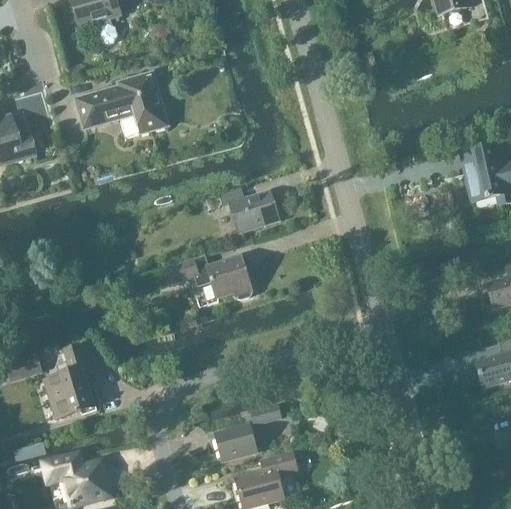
[(79,28),(95,23),(97,30),(95,33),(97,41),(105,45),(112,43),(116,35),(114,28),(110,25),(108,20),(120,16),(115,0),(70,0),(79,28)]
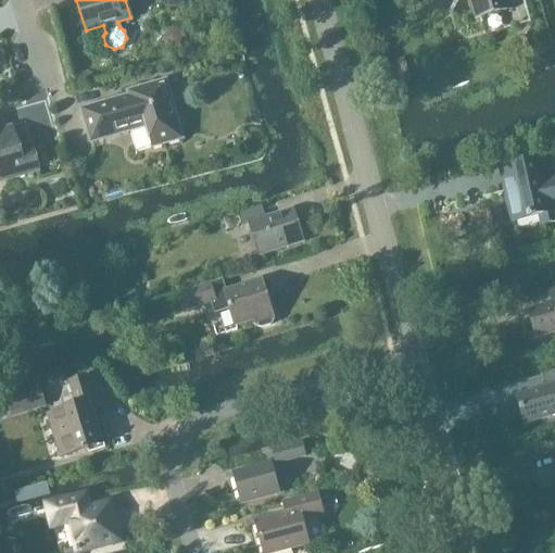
[(470,0),(476,17),(511,8),(508,0),(470,0)]
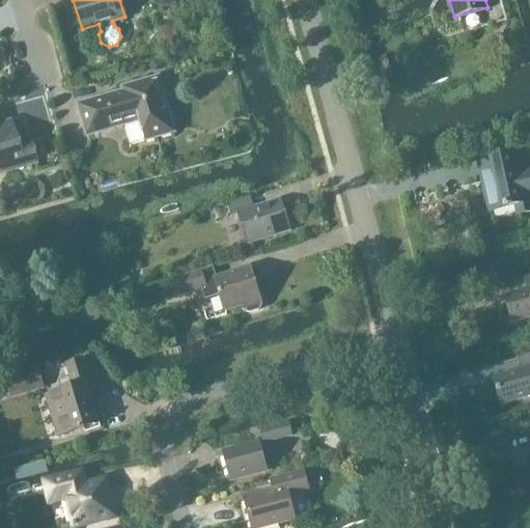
[(172,131),(157,78),(122,87),(123,89),(111,92),(113,98),(102,101),(101,98),(78,104),(86,131),(111,123),(111,127),(139,118),(145,138),(172,131)]
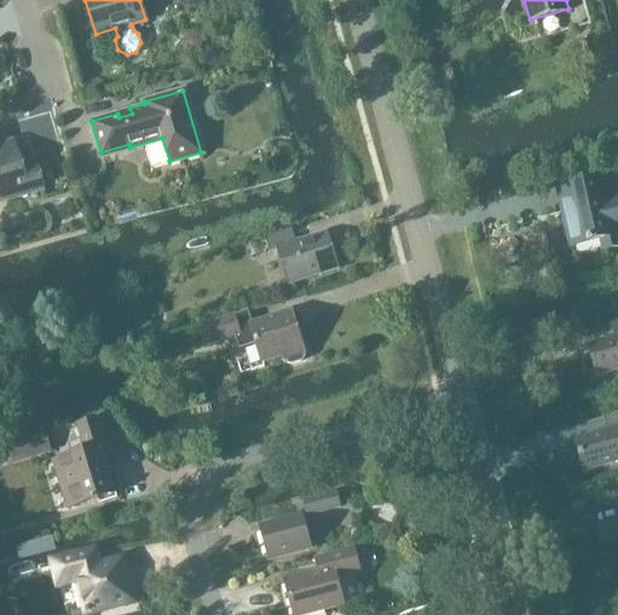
[(0,199),(40,189),(32,160),(16,164),(10,140),(0,143),(0,199)]
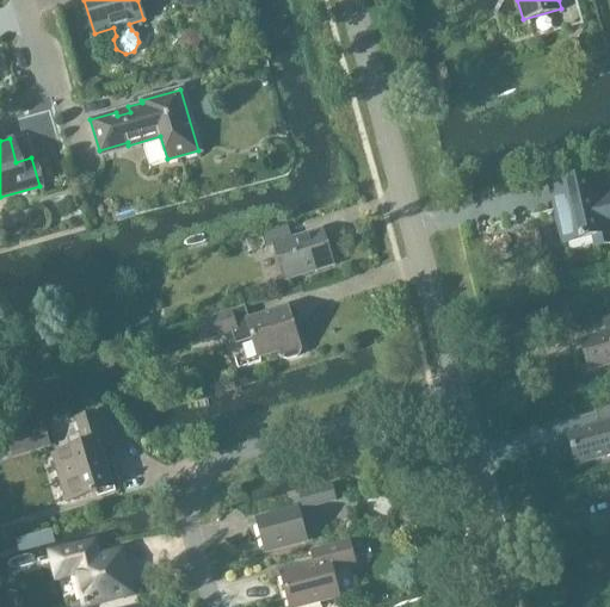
[(609,186),(596,190),(592,174),(548,184),(555,217),(560,216),(566,242),(592,236),(595,247),(609,243),(609,186)]
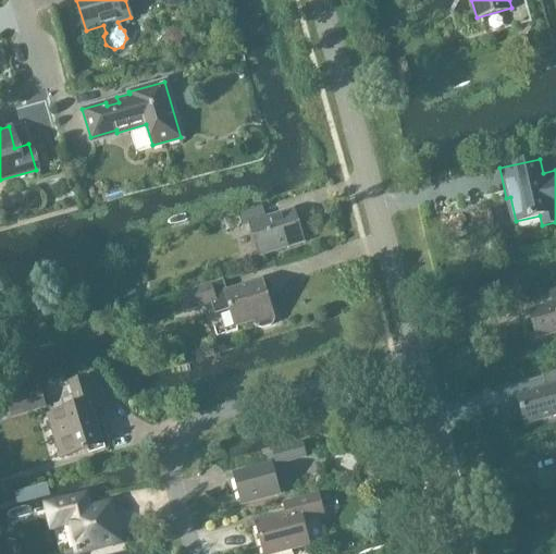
[(266,218),(261,205),(237,212),(242,225),(249,223),(259,254),(303,239),(293,209),(266,218)]
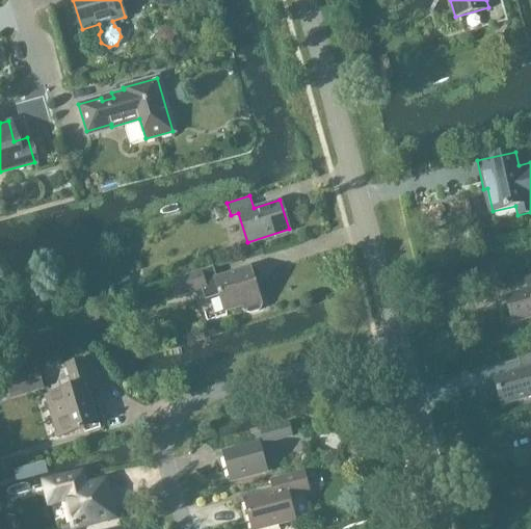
[(201,271),(169,282),(175,297),(202,289),(205,298),(219,294),(224,311),(241,306),(242,309),(245,311),(249,312),(258,310),(260,307),(261,303),(249,268),(205,282),(201,271)]
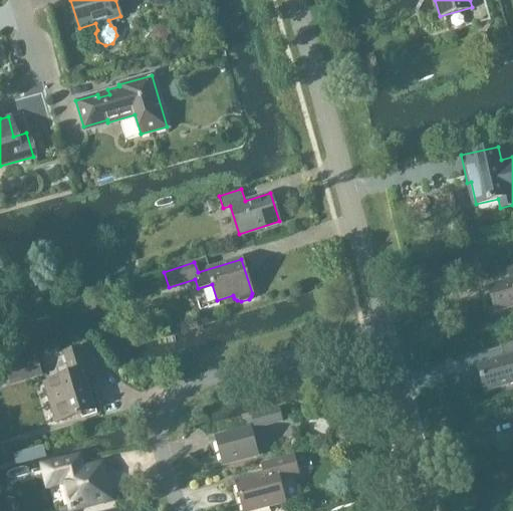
[(495,311),(512,306),(512,264),(505,267),(509,280),(488,286),(495,311)]
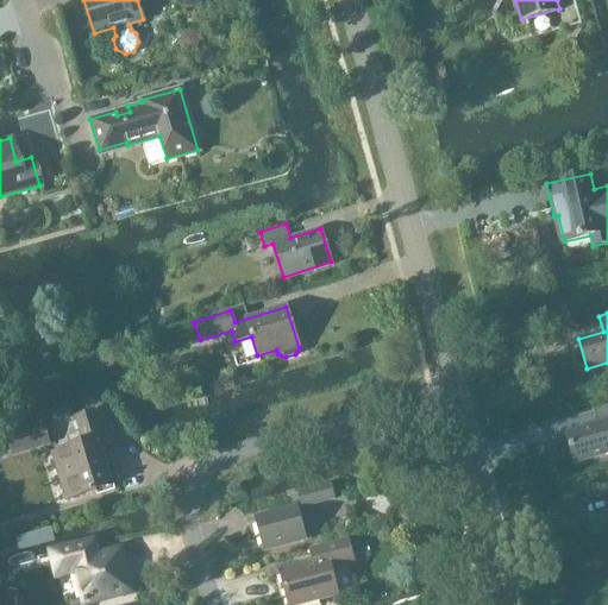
[(146,314),(132,319),(137,334),(151,329),(146,314)]
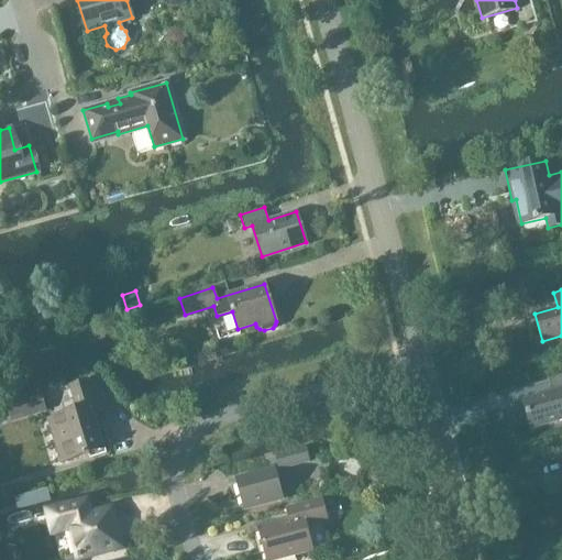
[(530,428),(561,419),(561,373),(548,377),(551,392),(522,401),(530,428)]
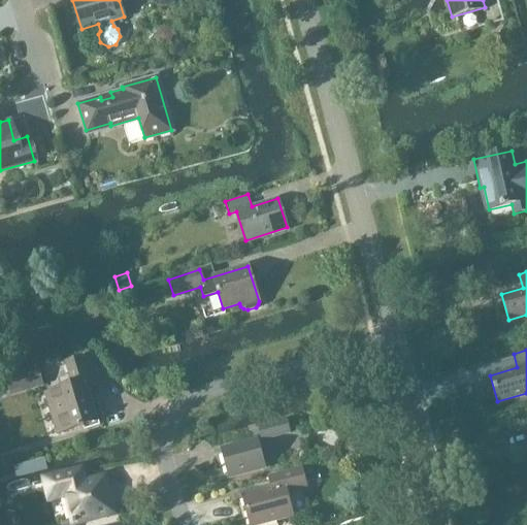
[(58,433),(95,422),(84,387),(99,382),(90,355),(66,362),(72,384),(45,392),(58,433)]
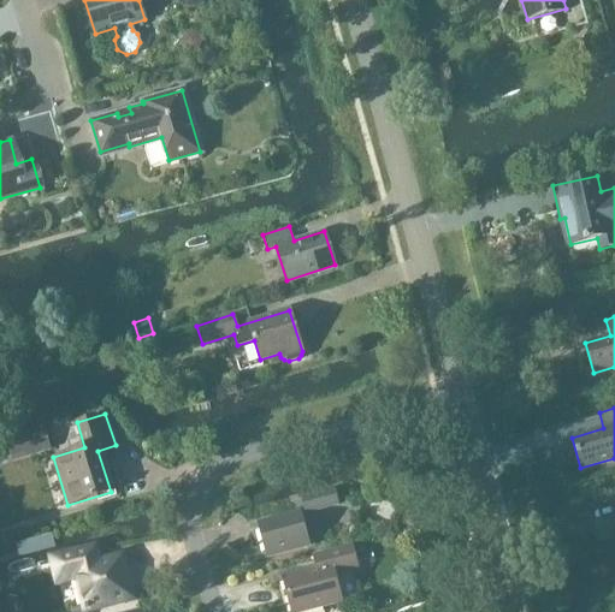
[(42,421),(23,427),(29,446),(48,441),(42,421)]
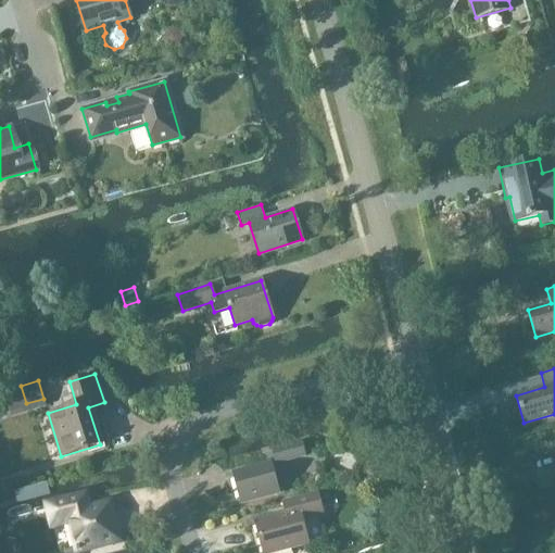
[(275,463),(305,454),(302,442),(272,450),(275,463)]
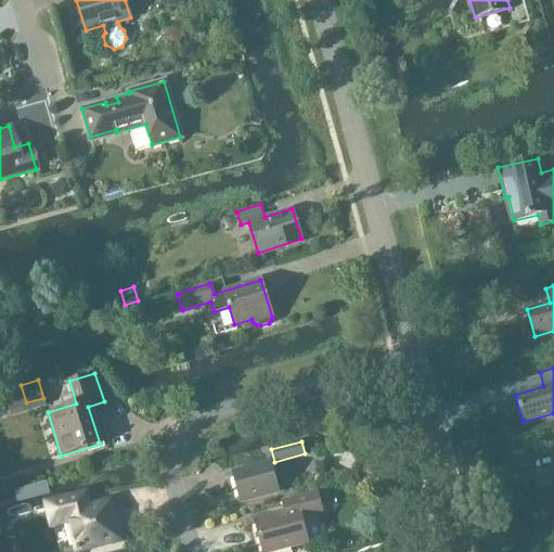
[(240,500),(278,489),(270,462),(232,473),(240,500)]
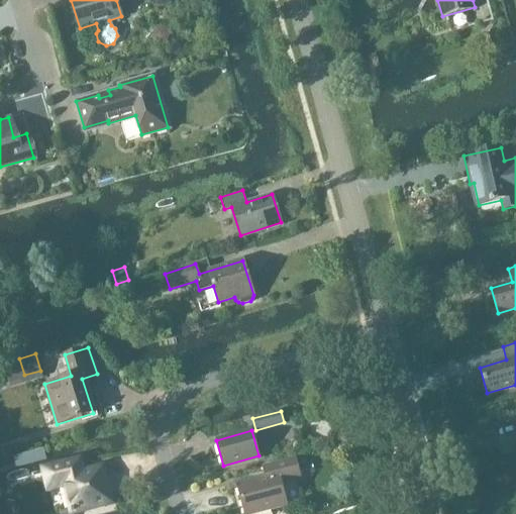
[(45,493),(66,488),(71,506),(72,511),(72,512),(111,502),(108,491),(111,490),(108,478),(105,478),(102,467),(86,471),(82,454),(38,465),(45,493)]
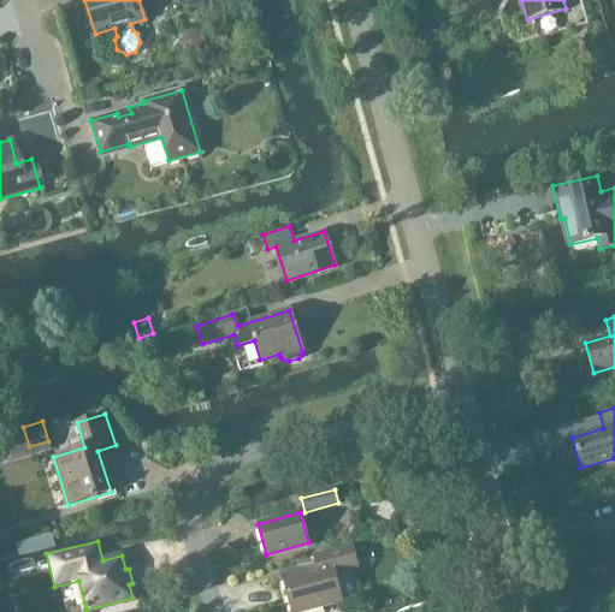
[(364,544),(353,547),(353,548),(355,560),(372,556),(370,548),(366,551),(364,544)]
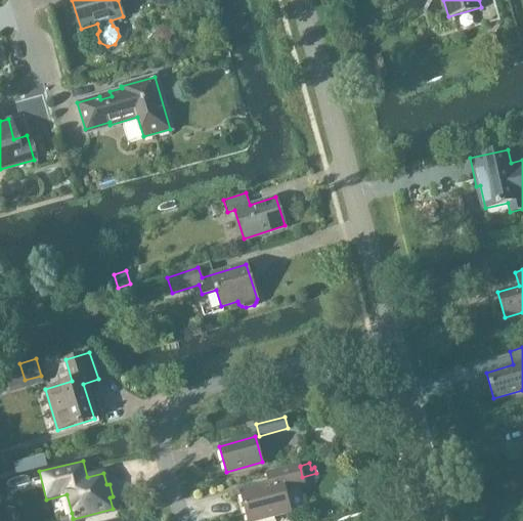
[(248,520),(249,520),(290,510),(285,489),(304,484),(302,477),(300,467),(300,466),(299,464),(266,472),(269,484),(241,491),(248,520)]
